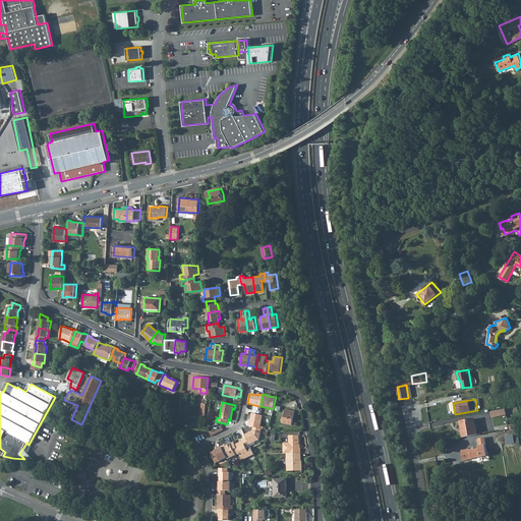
[(294,411),(285,409),(282,423),(291,425),(294,411)]
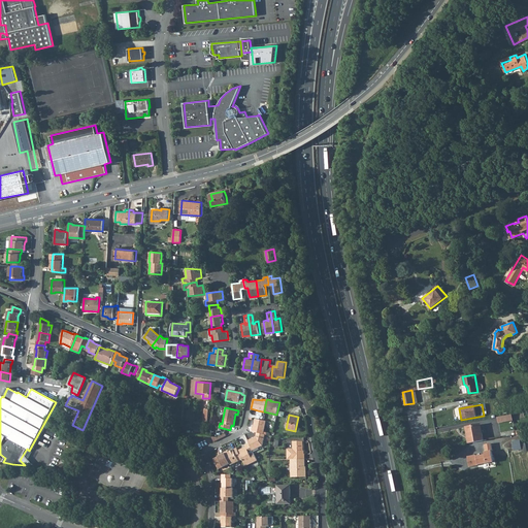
[(513,415),(497,417),(498,423),(514,421),(513,415)]
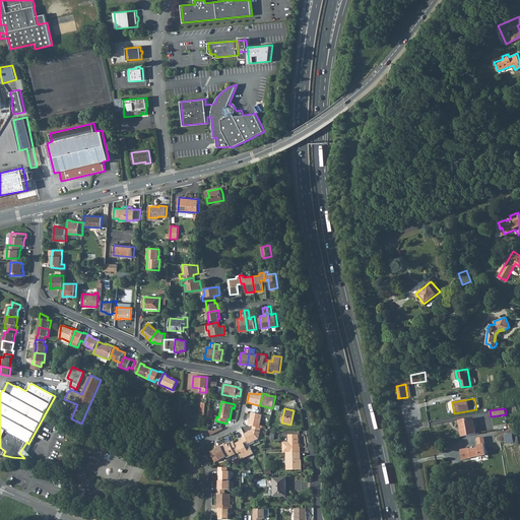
[(253,426),(259,428),(262,414),(251,412),(249,420),(248,425),(253,426)]
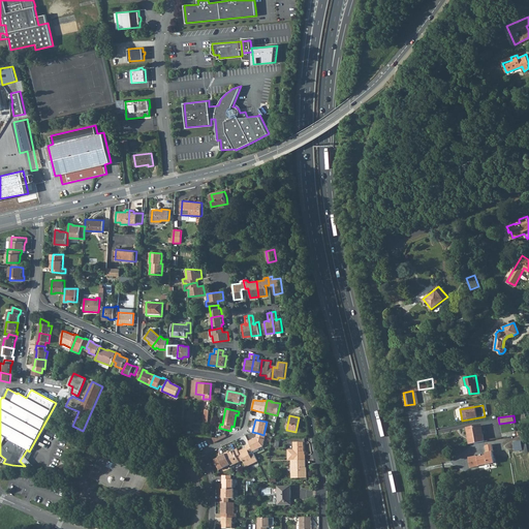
[(481,426),(467,429),(470,444),(485,441),(483,434),(481,427),(481,426)]
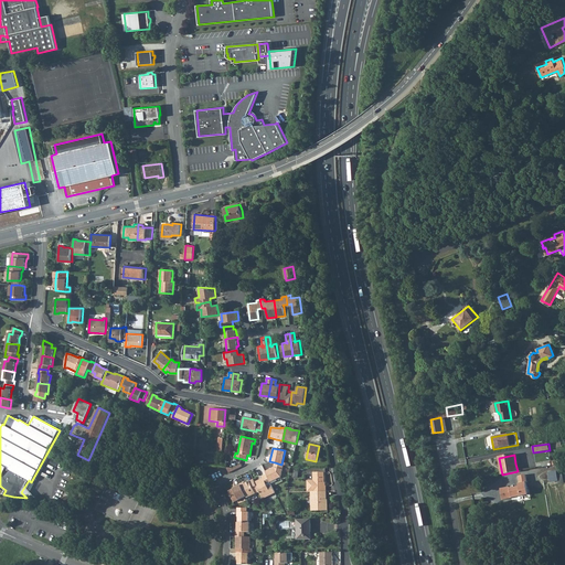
[(269,481),(270,482),(280,477),(283,465),(281,465),(275,462),(274,467),(265,471),(266,475),(269,481)]
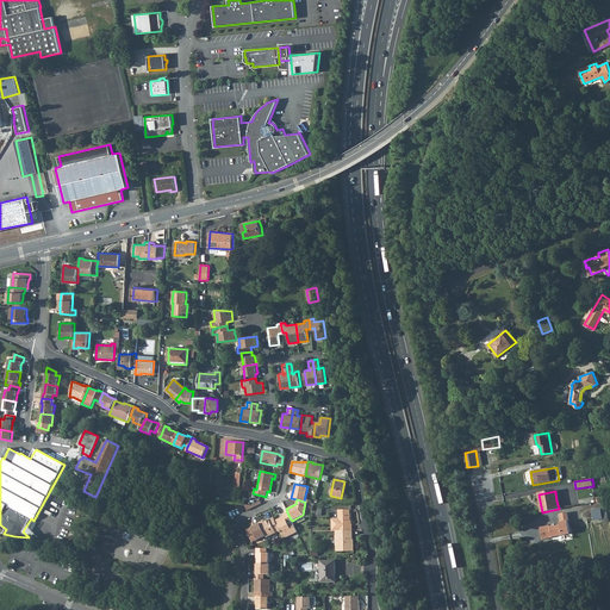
[(601,508),(591,509),(593,521),(603,518),(602,512),(601,508)]
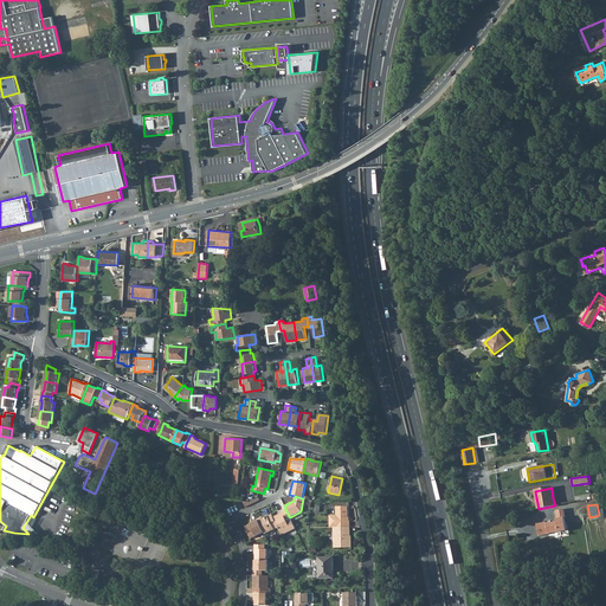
[(334,527),(350,527),(350,521),(349,521),(348,521),(348,517),(348,507),(336,507),(336,515),(330,515),(330,528),(334,527)]
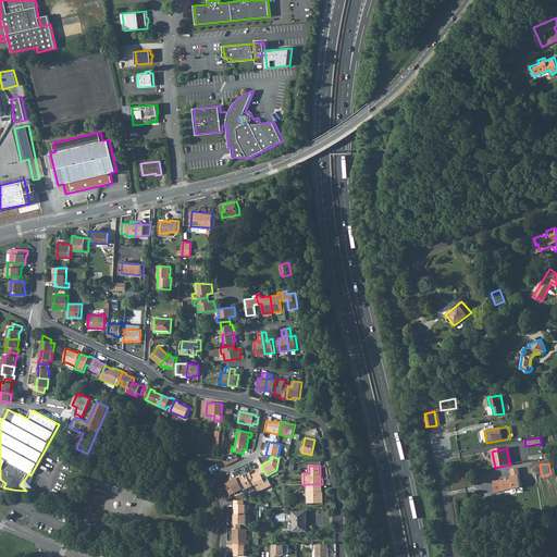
[(256,484),(259,492),(271,485),(268,478),(263,480),(262,477),(265,474),(262,468),(259,470),(259,471),(251,475),(256,484)]
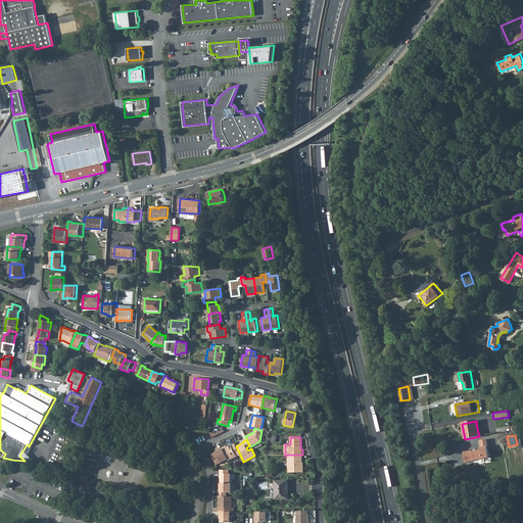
[(231,445),(237,457),(240,455),(236,446),(235,444),(231,445)]
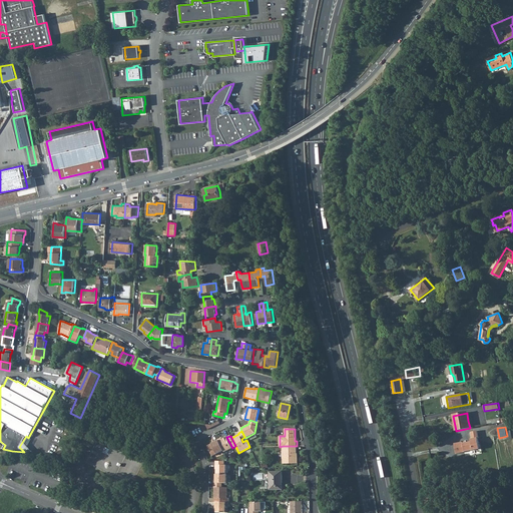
[(223,450),(224,452),(232,448),(226,437),(222,440),(221,438),(218,440),(223,450)]
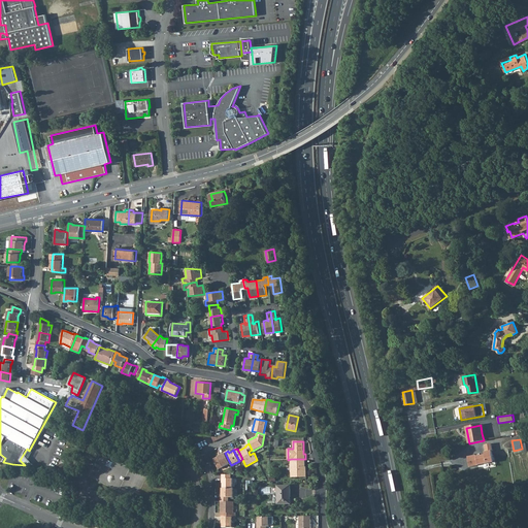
[(476,455),(467,457),(469,467),(477,465),(477,464),(494,462),(492,451),(486,452),(485,452),(485,455),(480,456),(476,456),(476,455)]
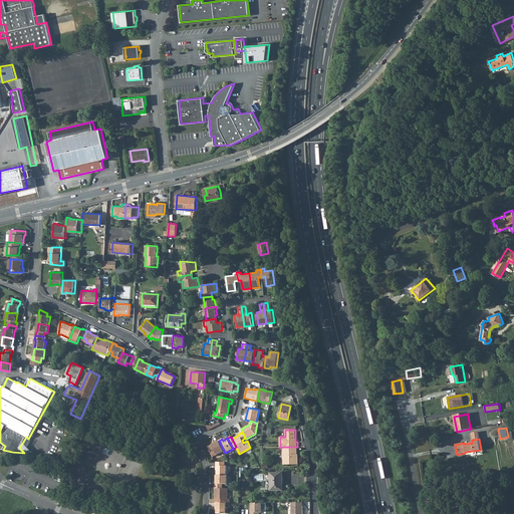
[(208,447),(213,457),(224,451),(219,441),(215,443),(208,447)]
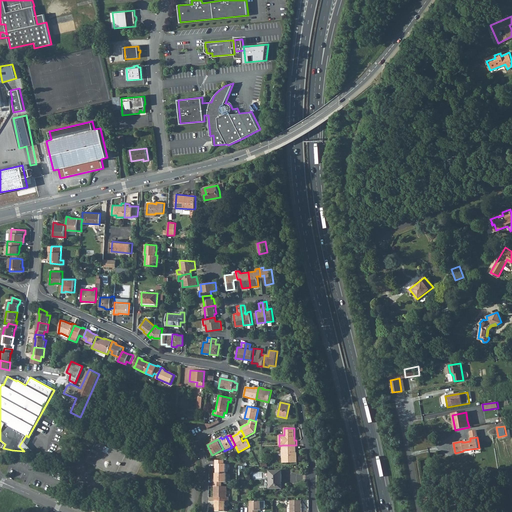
[(282,463),(297,462),(297,455),(296,455),(296,445),(282,445),(282,463)]
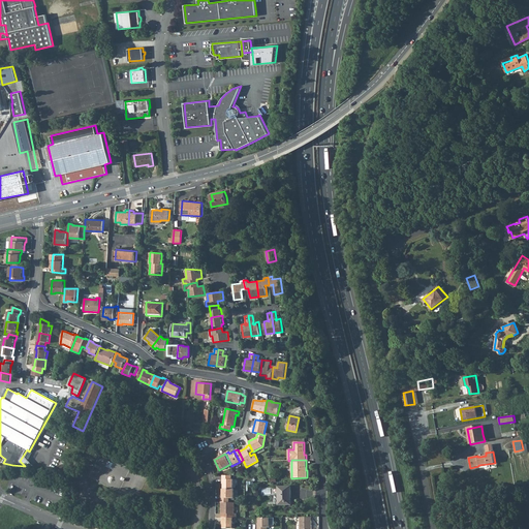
[(223,489),(234,489),(234,479),(231,479),(231,475),(222,475),(222,479),(223,479),(223,484),(223,489)]
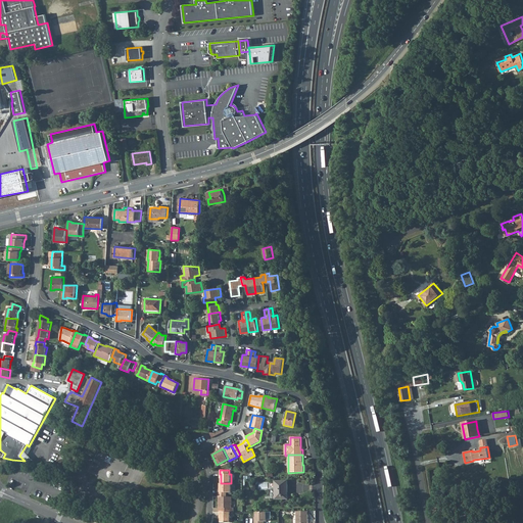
[(288,498),(287,481),(275,481),(275,500),(288,498)]
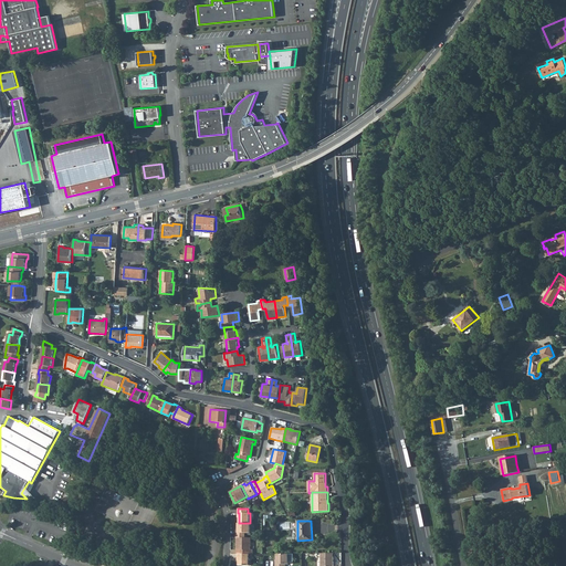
[(238,528),(238,533),(237,533),(237,537),(244,537),(244,533),(250,533),(250,523),(239,523),(238,528)]
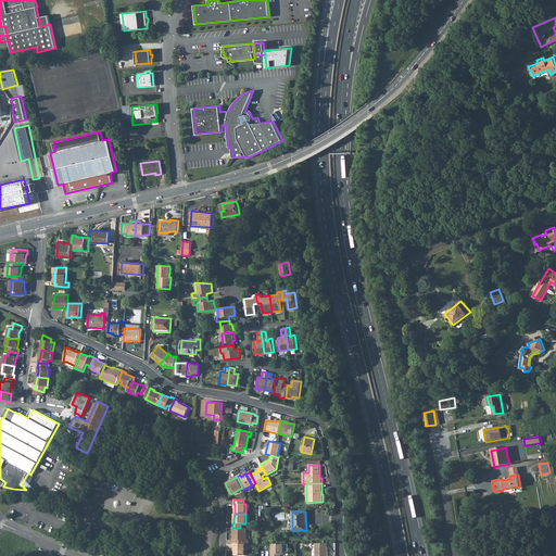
[(234,540),(232,544),(244,544),(248,544),(248,540),(245,540),(247,528),(240,528),(232,528),(232,540),(234,540)]
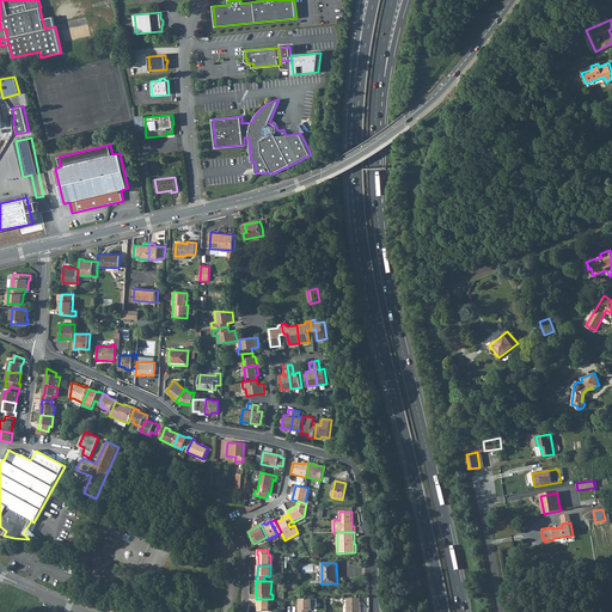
[(360,611),(360,598),(347,598),(347,611),(360,611)]
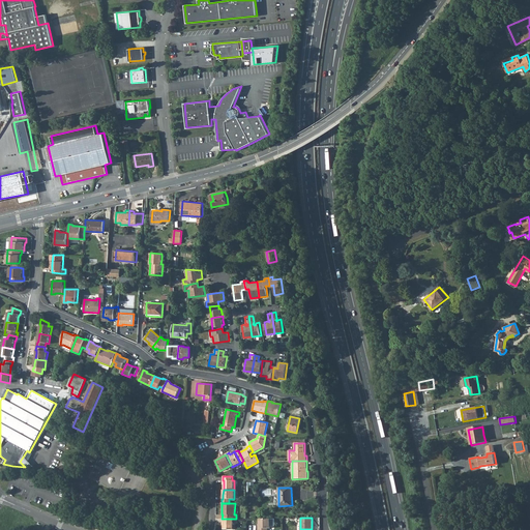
[(224,526),(224,529),(233,529),(233,519),(222,519),(222,523),(224,523),(224,526)]
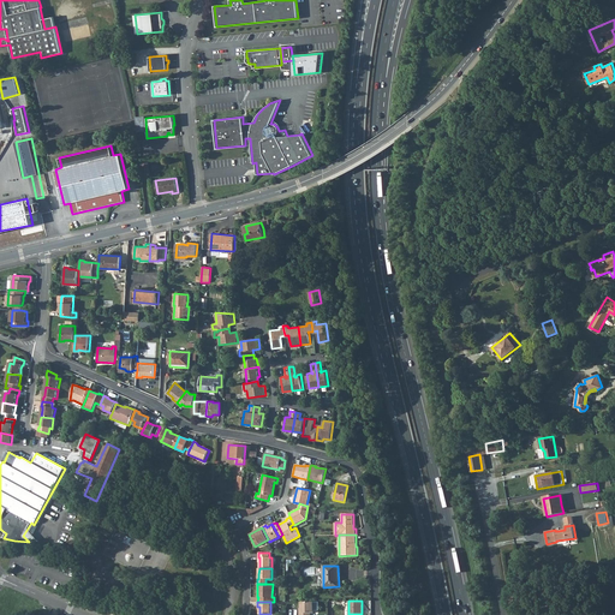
[(299,614),(310,614),(310,613),(314,613),(314,602),(302,602),(302,608),(302,613),(300,613),(299,614)]
